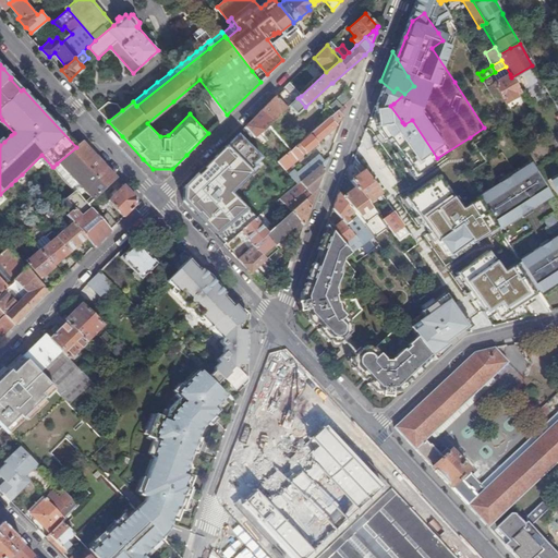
[(516,97),(514,95),(520,93),(511,77),(510,74),(494,84),(505,102),(516,97)]
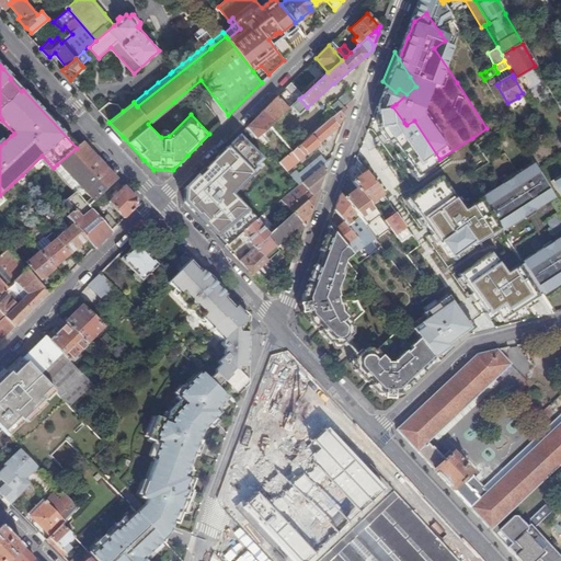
[(290,83),(285,89),(296,102),(299,99),(302,96),(290,83)]
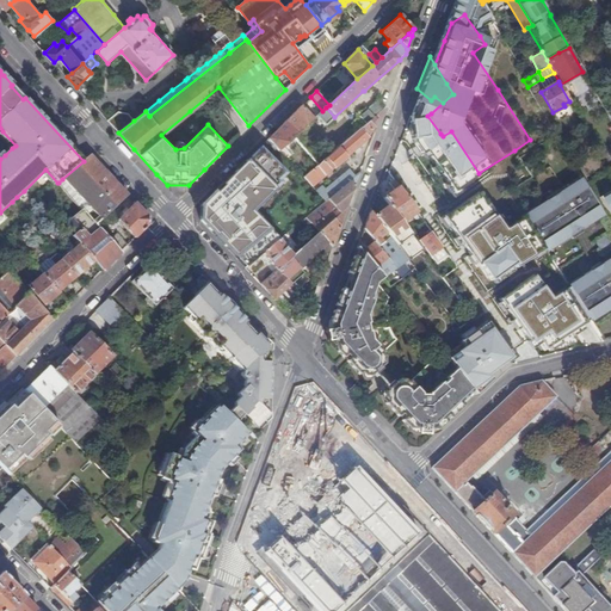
[(310,97),(304,103),(316,117),(322,111),(310,97)]
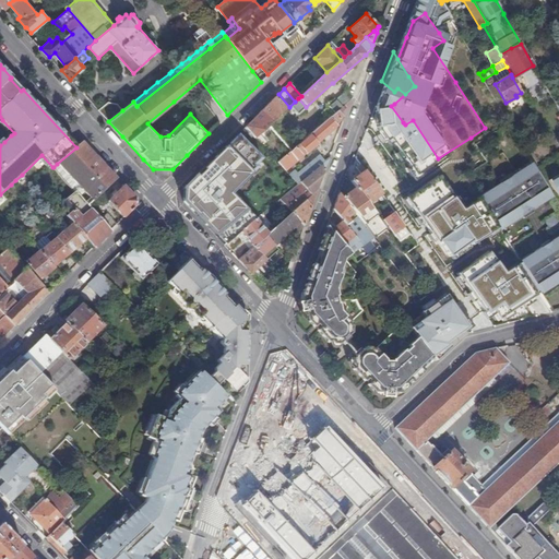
[(335,100),(323,110),(330,119),(353,99),(353,97),(347,91),(336,100),(337,102),(336,103),(335,100)]
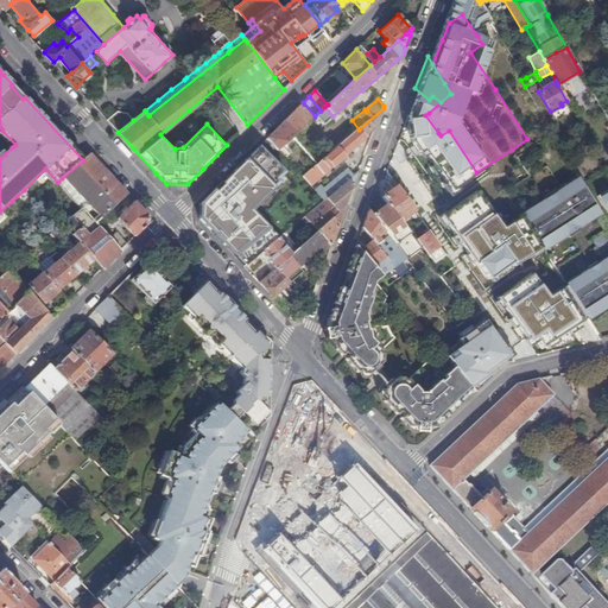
[(311,119),(299,106),(267,138),(278,150),(311,119)]
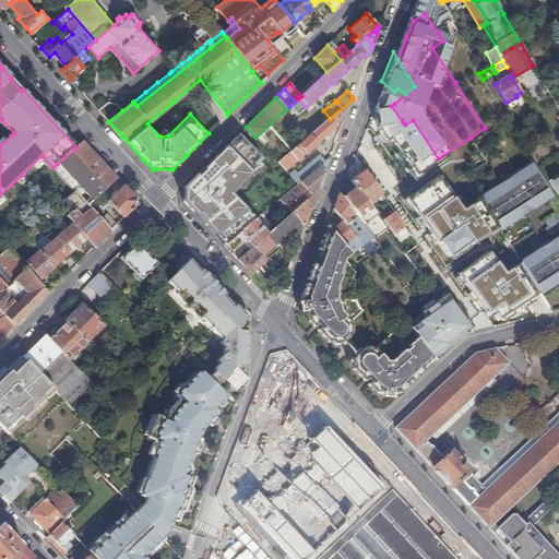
[(353,99),(330,119),(292,151),(278,162),(286,170),(306,155),(319,145),(318,144),(337,128),(335,125),(340,120),(344,122),(353,99)]
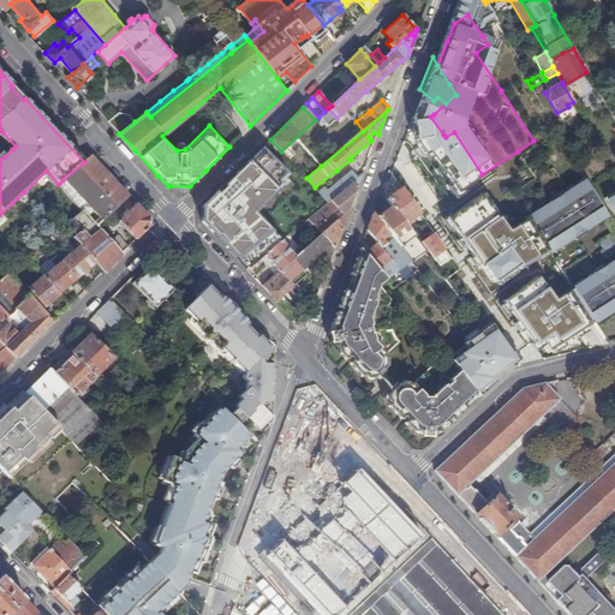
[(423,115),(412,111),(400,142),(406,137),(415,130),(430,117),(434,114),(424,111),(423,115)]
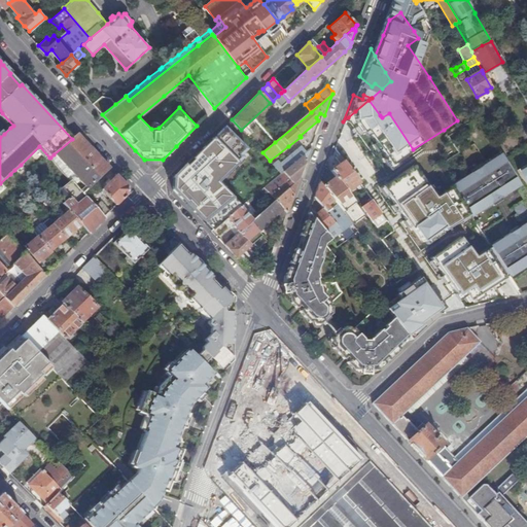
[(110,98),(102,96),(98,100),(93,104),(102,114),(115,104),(110,98)]
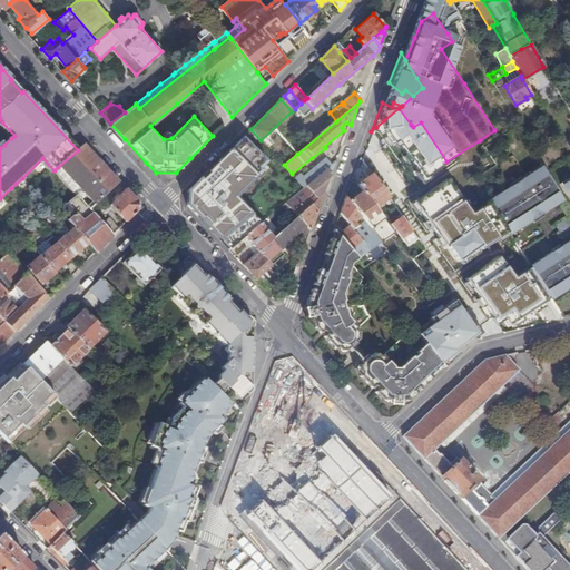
[(413,127),(411,125),(399,108),(384,120),(386,123),(379,129),(376,127),(371,131),(364,149),(379,169),(371,174),(389,198),(392,204),(395,209),(402,217),(408,226),(430,210),(435,206),(432,200),(453,187),(413,127)]
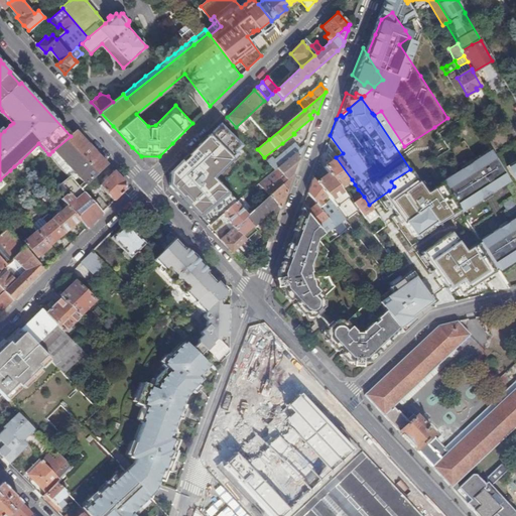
[(350,111),(348,109),(341,115),(343,117),(350,111)]
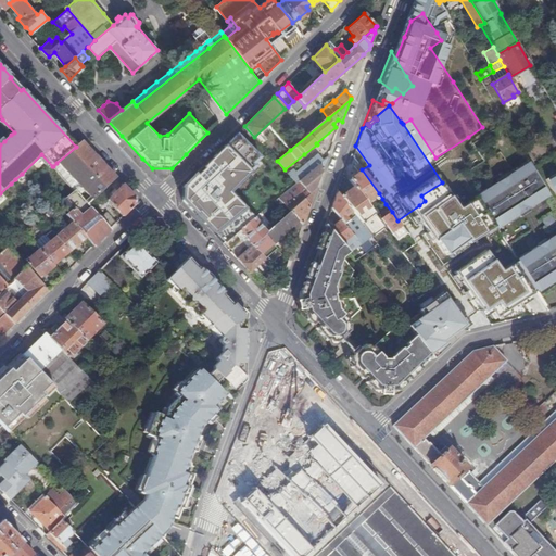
[(0,121),(0,123),(11,135),(14,133),(2,119),(0,121)]
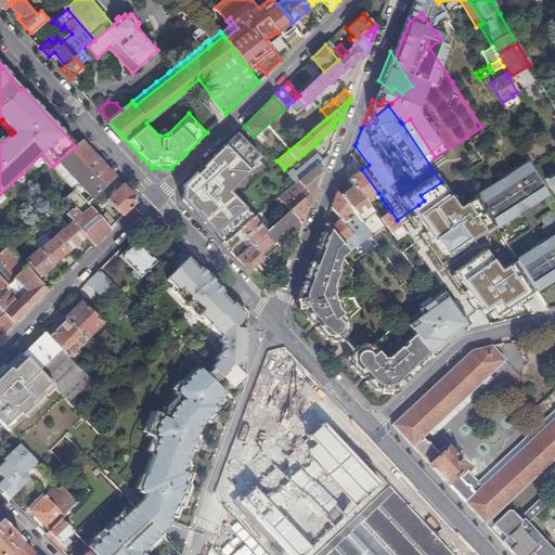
[(261,159),(237,133),(182,183),(182,201),(222,245),(239,230),(254,217),(232,192),(262,165),(259,162),(261,159)]
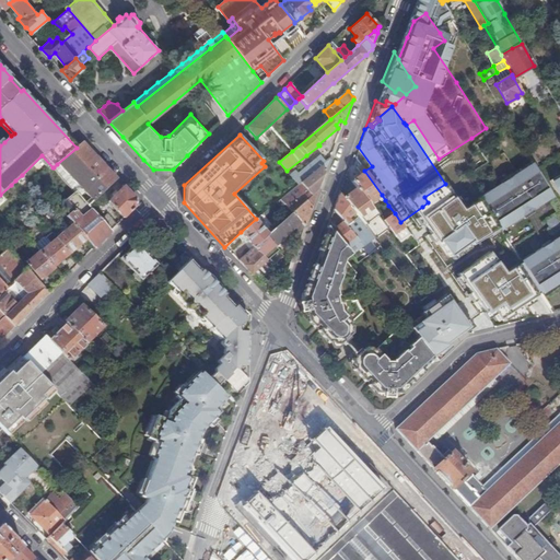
[(83,142),(57,164),(84,193),(82,194),(88,200),(85,203),(77,191),(74,193),(60,203),(69,214),(67,217),(73,224),(85,237),(94,248),(111,232),(101,221),(88,206),(117,178),(103,162),(83,142)]
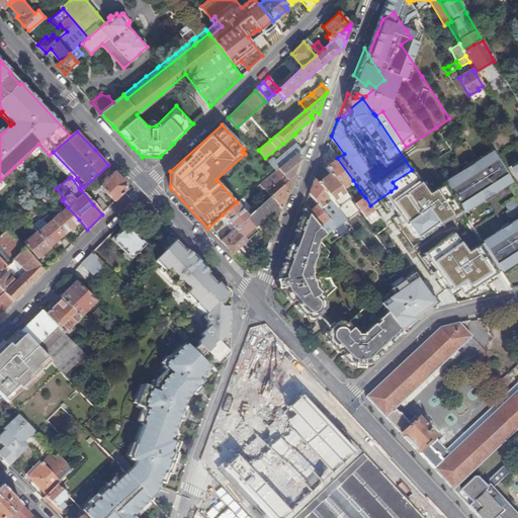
[(331,136),(327,144),(333,153),(337,158),(344,154),(331,136)]
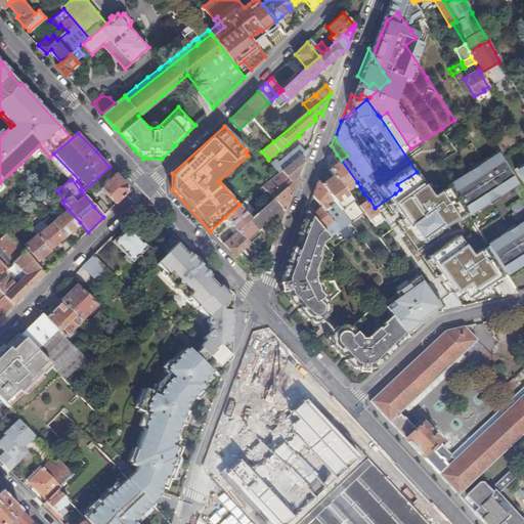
[(279,162),(277,160),(272,165),(279,173),(281,171),(293,162),(305,151),(300,145),(279,162)]
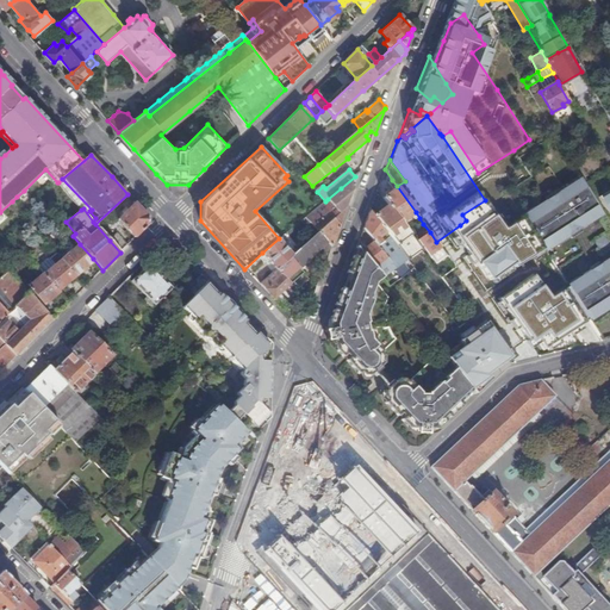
[(312,223),(315,228),(310,231),(315,236),(319,231),(348,205),(360,173),(355,176),(341,188),(328,199),(332,205),(312,223)]
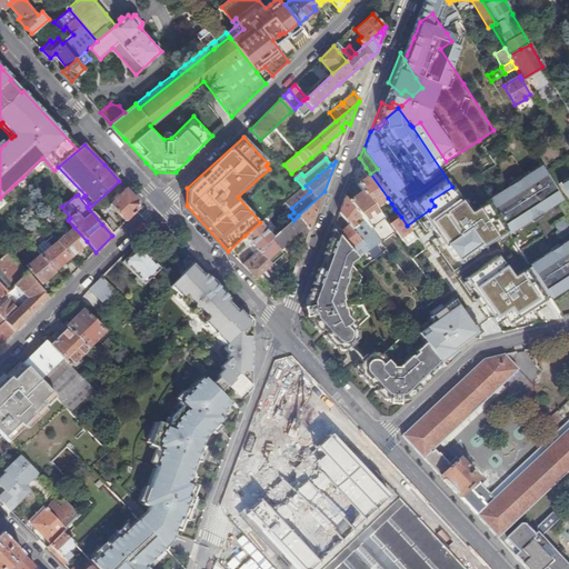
[(58,167),(55,170),(63,181),(76,196),(78,195),(87,207),(89,203),(83,197),(86,196),(58,167)]
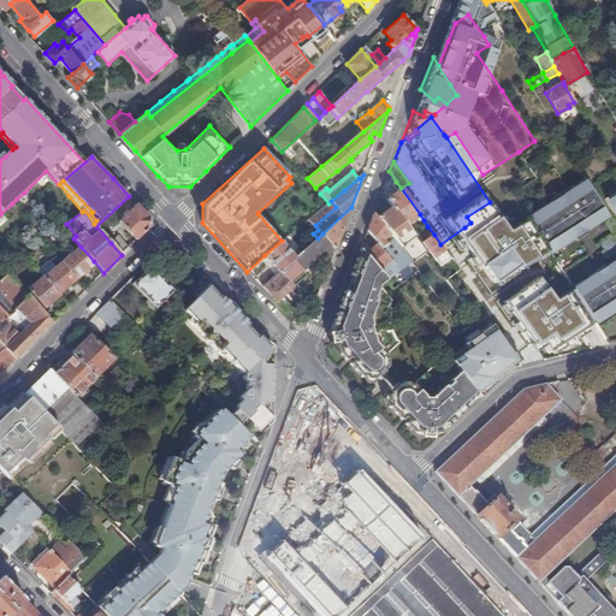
[(606,214),(587,181),(572,191),(570,189),(543,207),(544,208),(528,219),(549,252),(566,242),(567,243),(593,225),(592,224),(606,214)]
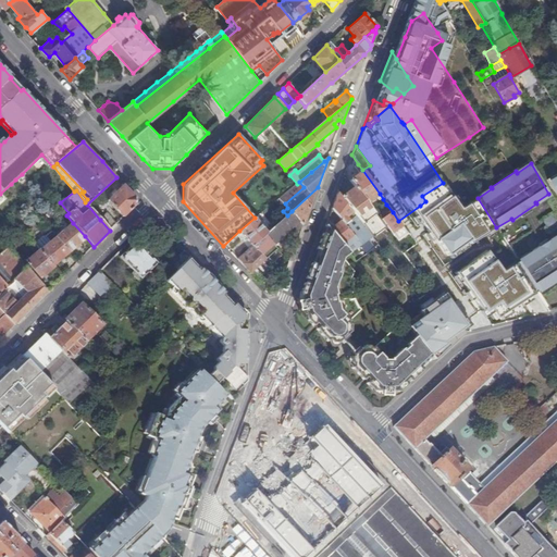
[(359,174),(350,181),(355,187),(367,202),(380,194),(362,170),(358,164),(355,166),(359,174)]
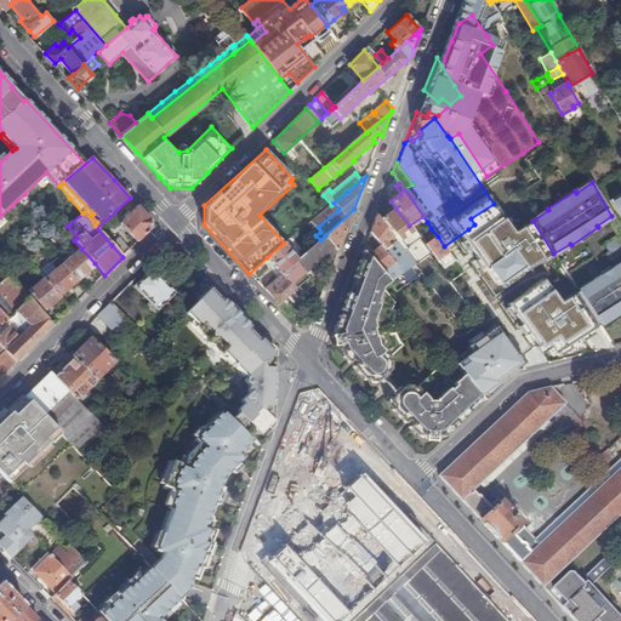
[(620,193),(609,200),(611,204),(620,197),(620,193)]
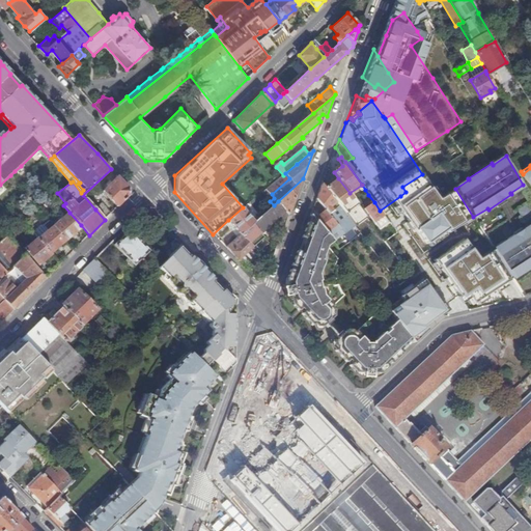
[(23,169),(21,166),(15,171),(18,174),(23,169)]
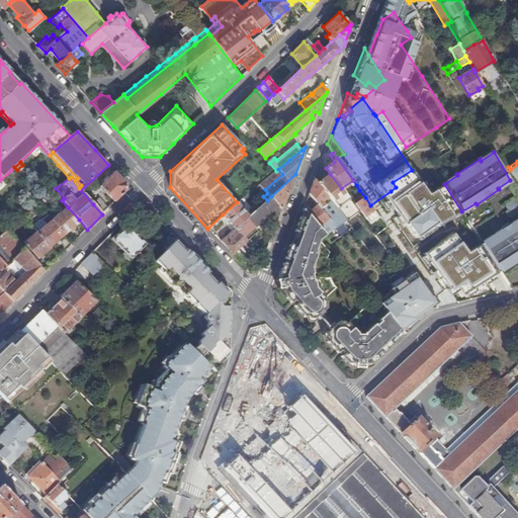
[(115,172),(100,187),(114,202),(125,191),(125,183),(115,172)]
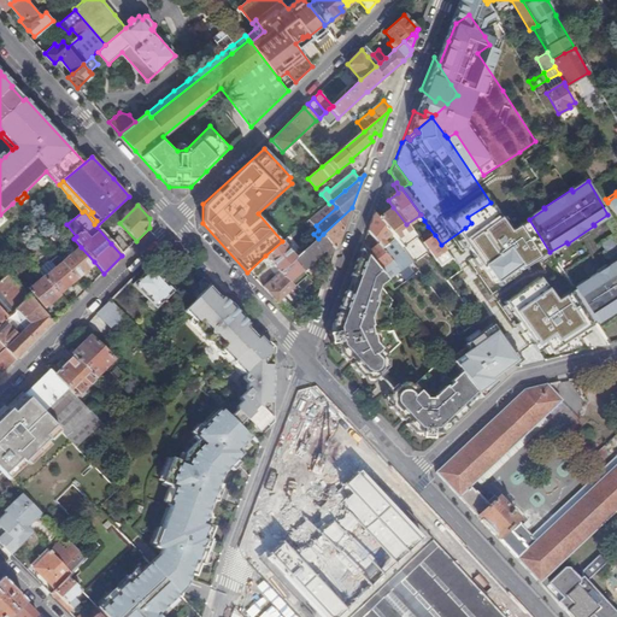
[(352,207),(323,234),(335,250),(352,207)]
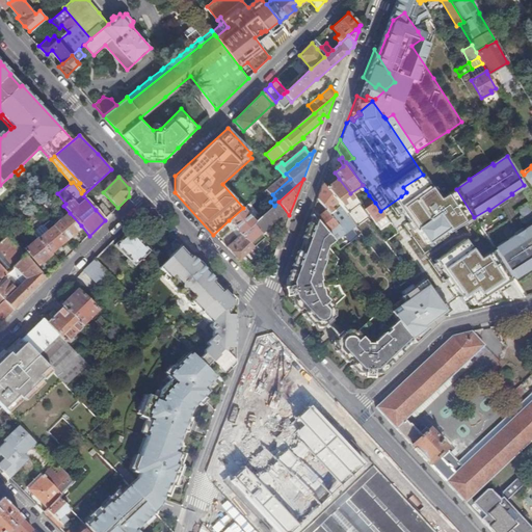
[(339,179),(325,188),(340,207),(343,210),(346,215),(358,206),(350,193),(339,179)]
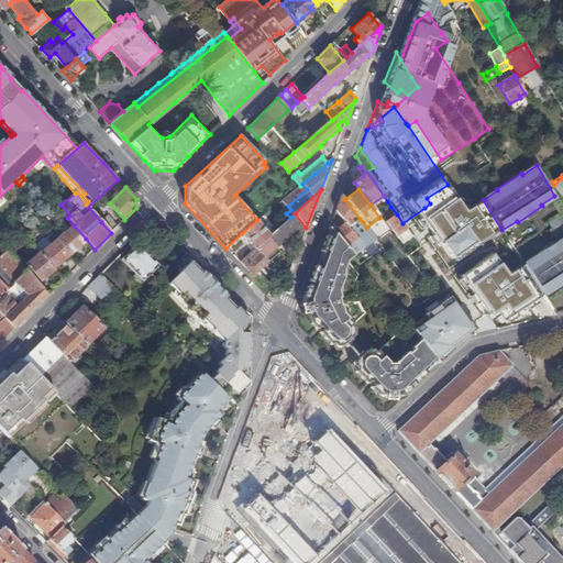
[(344,222),(344,223),(348,228),(360,219),(344,199),(341,195),(335,210),(344,222)]
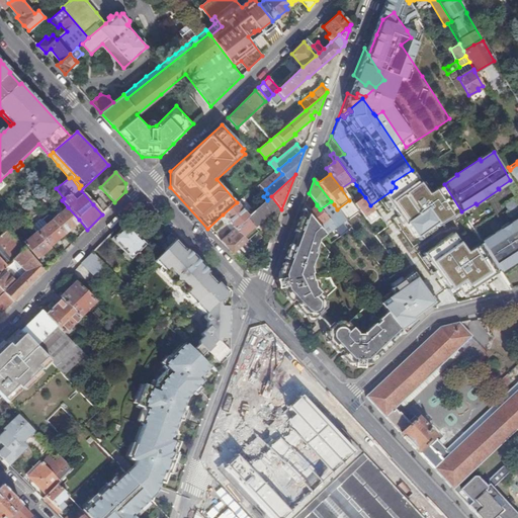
[(313,208),(306,213),(318,228),(325,223),(328,227),(332,225),(328,220),(322,212),(320,209),(317,205),(317,204),(309,193),(307,199),(313,208)]
